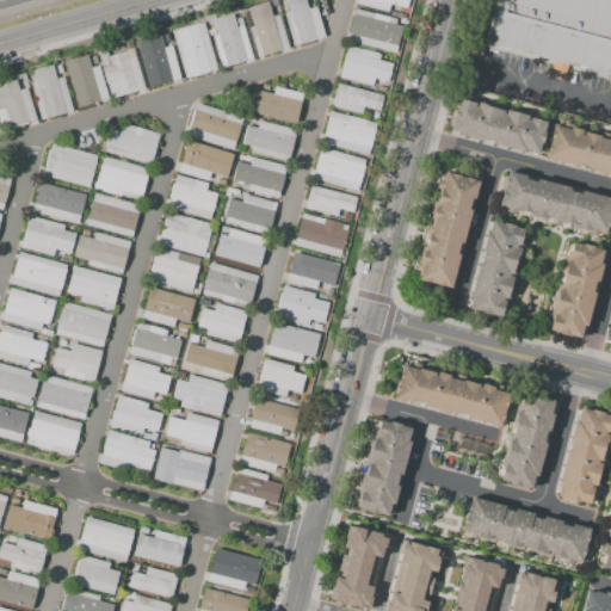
[(292,45),(283,13),(289,12),(285,0),(304,0),(308,10),(315,7),(323,36),(292,45)]
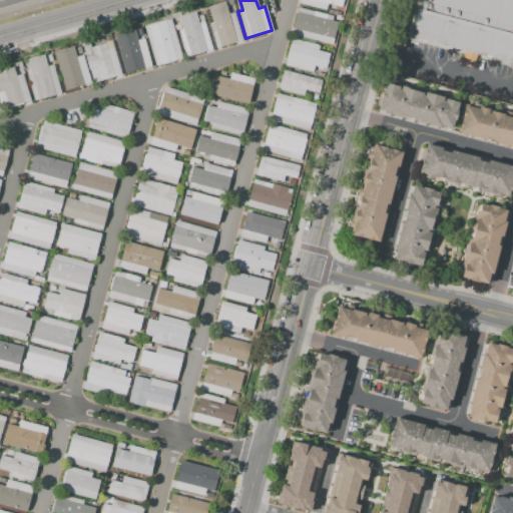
[(301,4),(302,0),(341,0),(340,7),(327,4),(326,10),(301,4)]
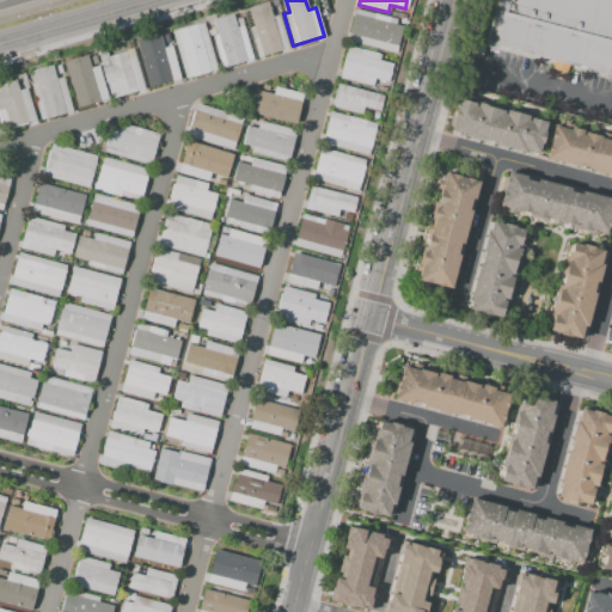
[(485,47),(497,0),(611,0),(611,75),(533,55),(533,59),(485,47)]
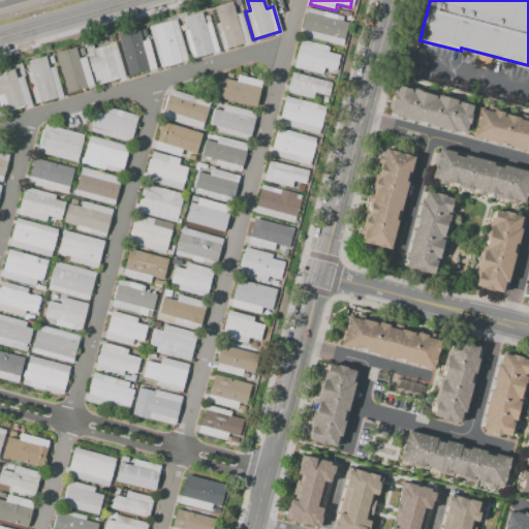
[(222,49),(216,24),(219,23),(214,6),(231,1),(235,16),(241,13),(249,41),(222,49)]
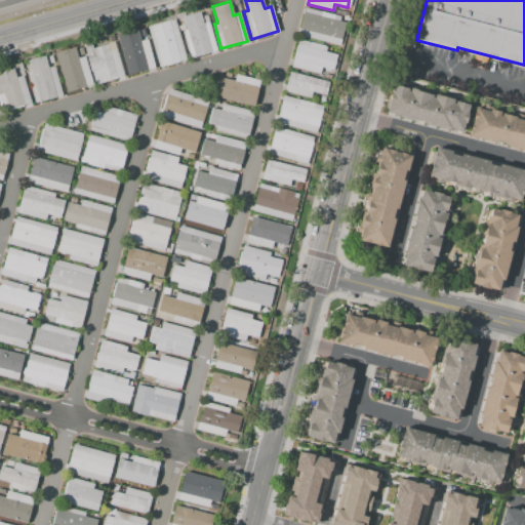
[(297,35),(305,7),(340,16),(339,22),(346,23),(339,46),(297,35)]
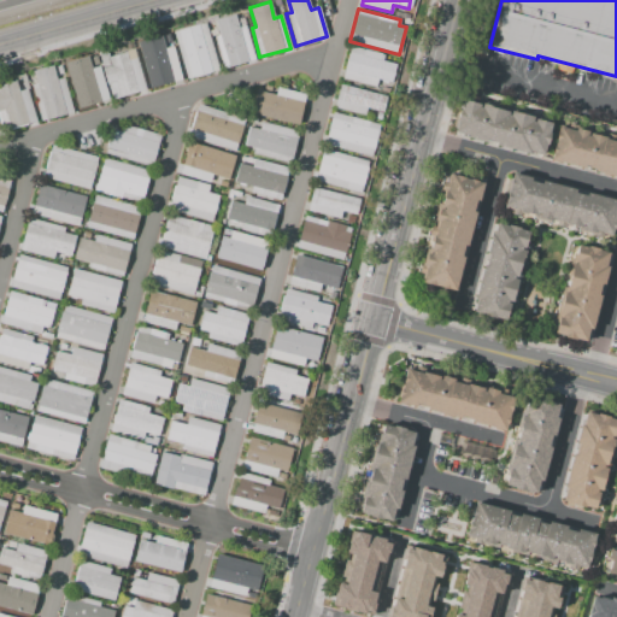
[(215,22),(235,16),(239,28),(245,27),(254,59),(222,69),(213,37),(218,36),(215,22)]
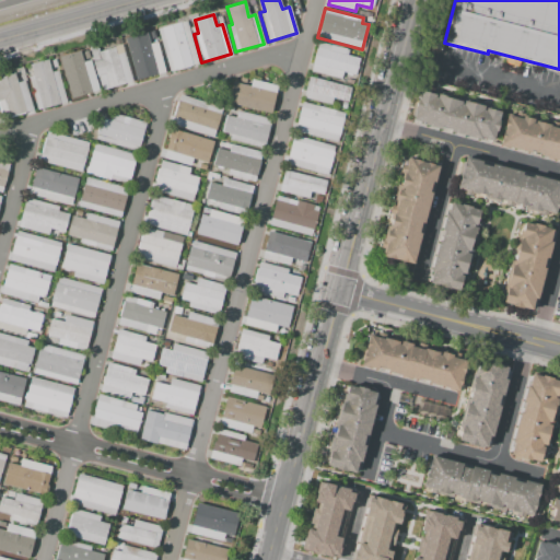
[(187,21),(198,62),(170,70),(158,30),(187,21)]
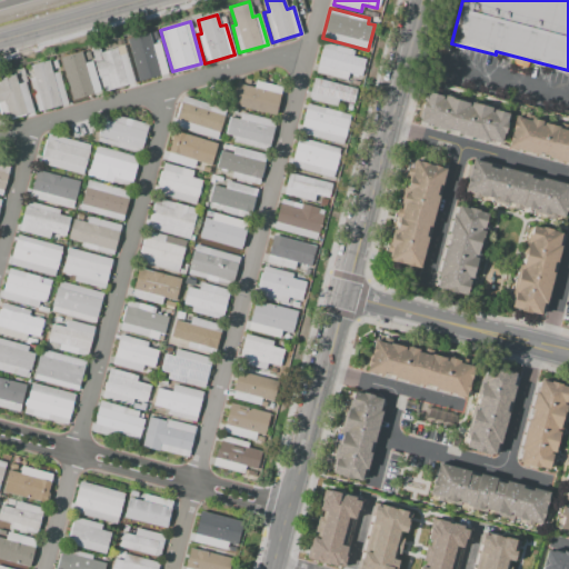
[(149,32),(153,47),(159,45),(167,75),(143,81),(140,72),(133,75),(125,39),(149,32)]
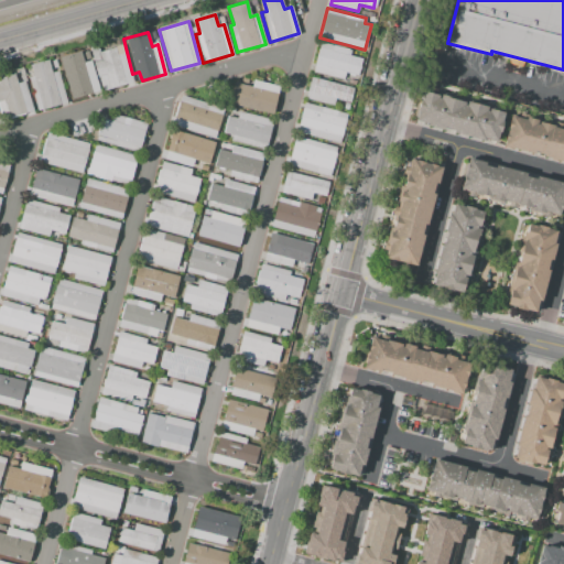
[(313,72),(321,42),(350,50),(349,55),(361,58),(357,75),(345,72),(343,79),(313,72)]
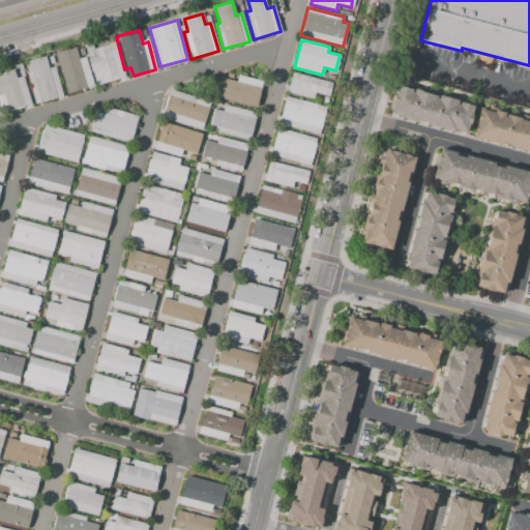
[(116,42),(125,77),(102,83),(99,70),(92,72),(84,45),(92,42),(93,49),(116,42)]
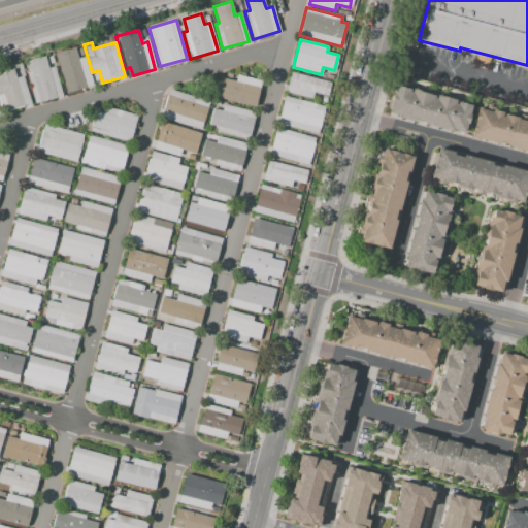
[(56,54),(75,47),(78,59),(85,57),(93,86),(67,93),(56,54)]
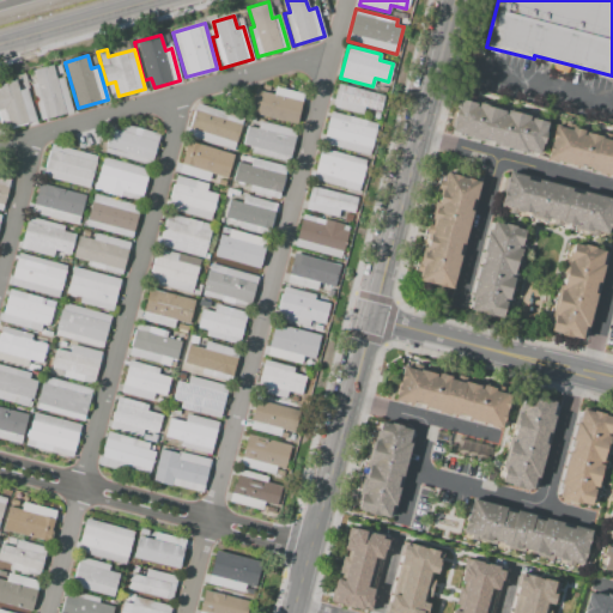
[(52,65),(55,79),(61,78),(71,110),(41,120),(28,72),(52,65)]
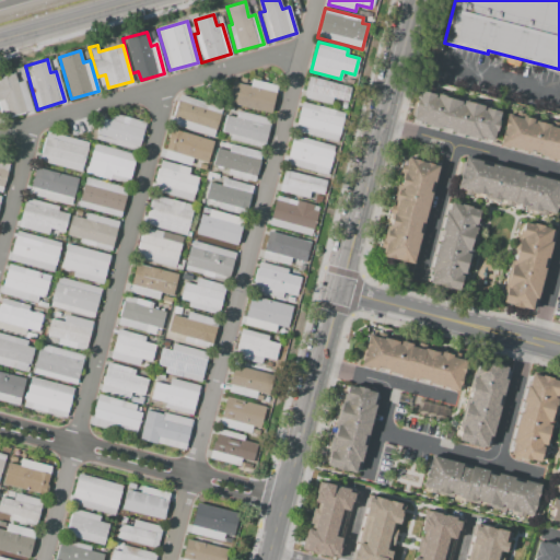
[(24,81),(33,111),(10,117),(9,114),(2,116),(0,108),(0,76),(15,72),(18,82),(24,81)]
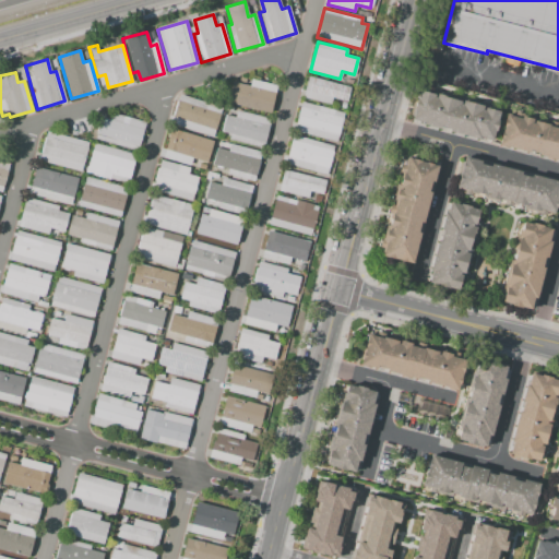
[(302,98),(309,76),(351,87),(346,102),(332,97),(330,105),(302,98)]
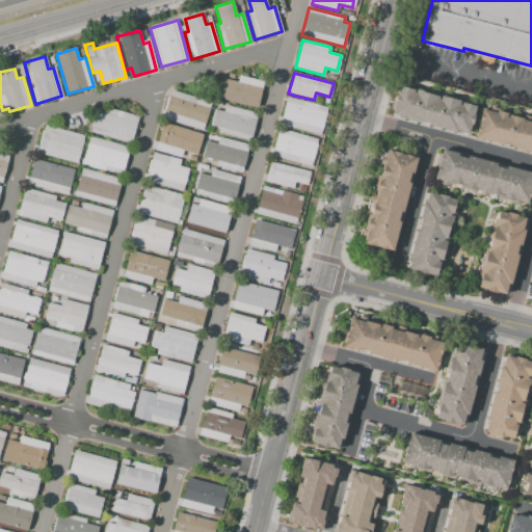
[(257,108),(216,98),(221,78),(237,82),(239,76),(264,82),(257,108)]
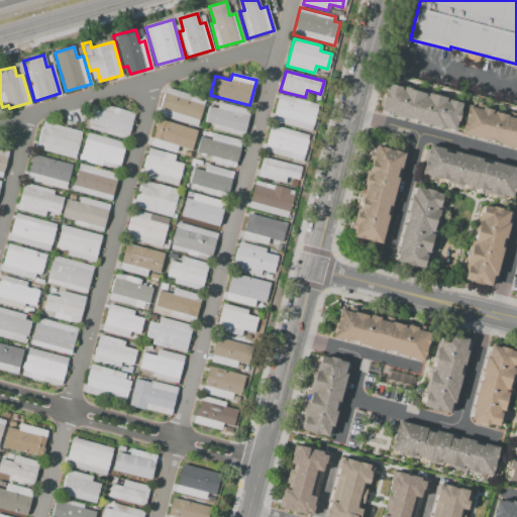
[(455,130),(445,128),(445,129),(381,112),(384,101),(382,101),(384,92),(386,92),(388,84),(401,87),(401,89),(403,90),(403,88),(426,93),(425,96),(426,97),(427,94),(446,99),(445,102),(447,102),(448,100),(462,104),(455,130)]
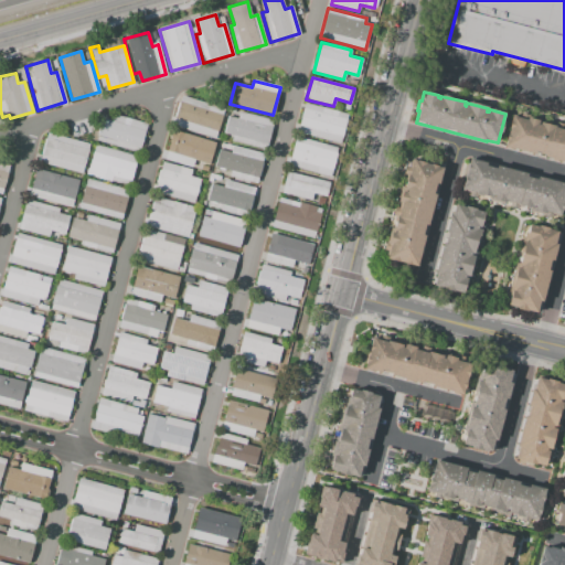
[(214,139),(172,125),(182,96),(224,109),(214,139)]
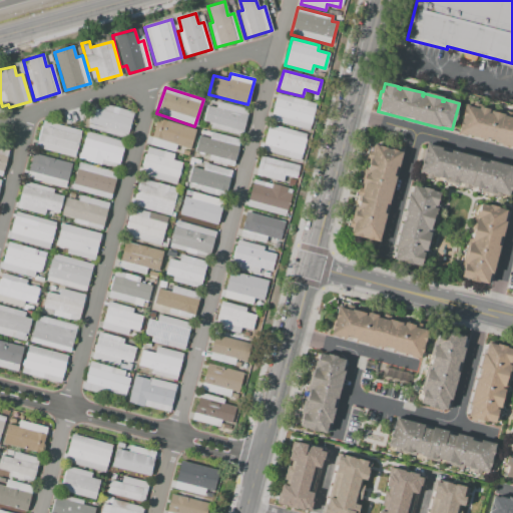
[(309,130),(270,120),(277,93),(316,103),(309,130)]
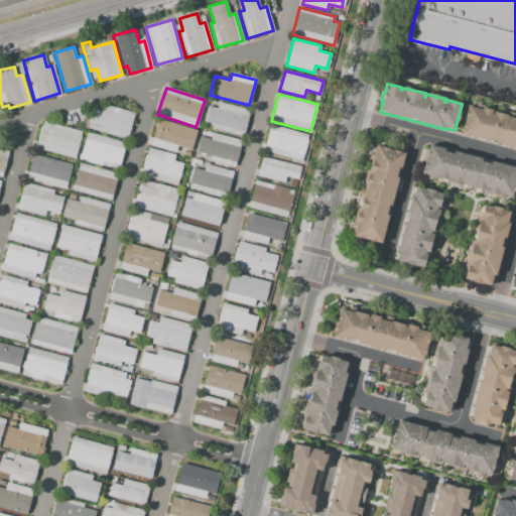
[(243,138),(212,130),(213,123),(206,121),(210,107),(217,109),(219,102),(250,111),(243,138)]
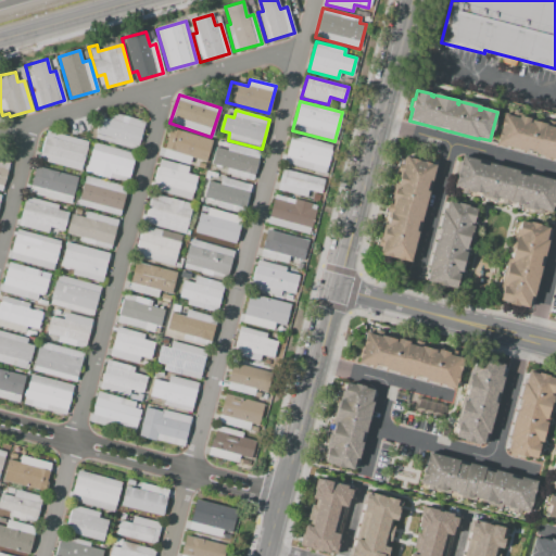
[(136,151),(96,140),(101,117),(109,119),(111,112),(143,121),(136,151)]
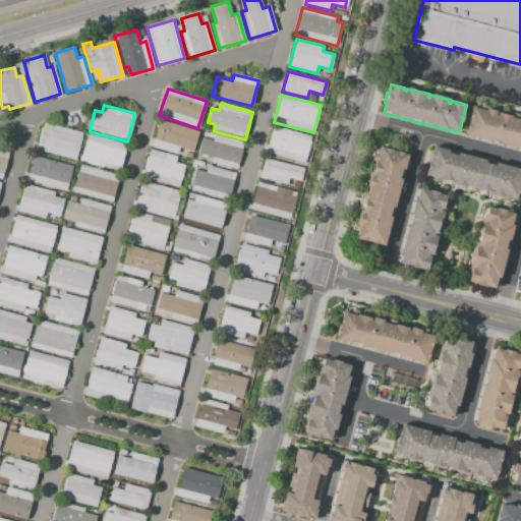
[(520,150),(464,135),(472,107),(485,111),(485,109),(498,112),(497,113),(514,117),(513,118),(520,120),(520,150)]
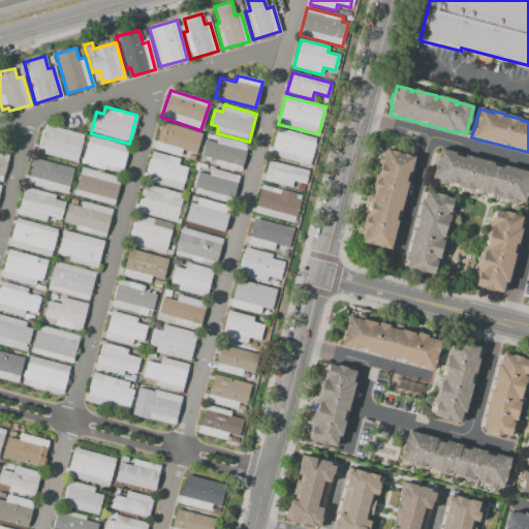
[(152,149),(159,122),(188,129),(187,133),(198,136),(194,154),(182,151),(181,156),(152,149)]
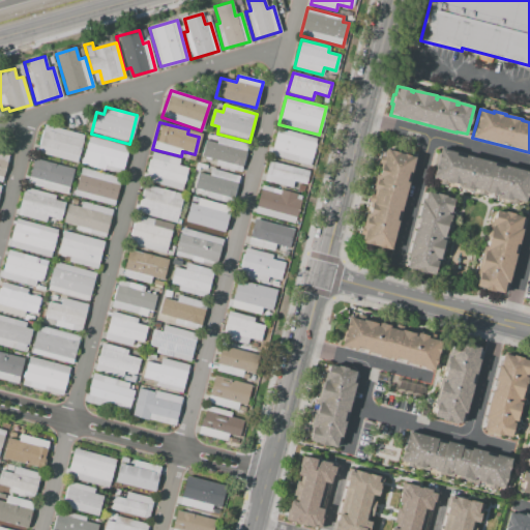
[(84,135),(77,164),(37,153),(45,124),(84,135)]
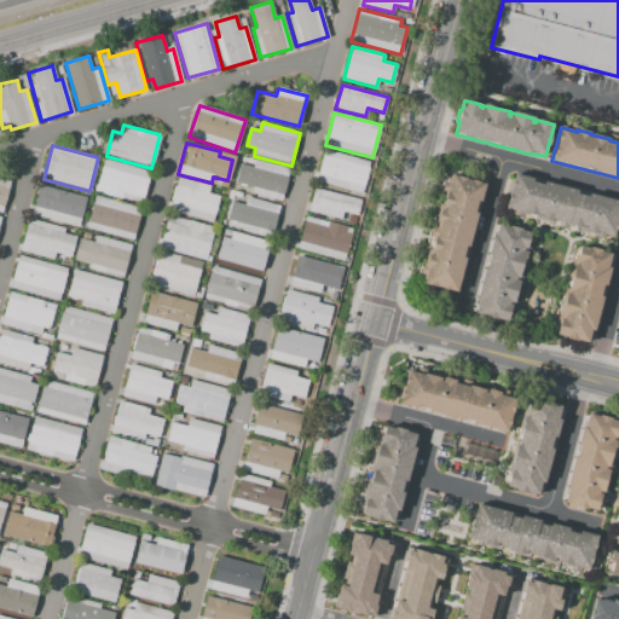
[(363,195),(316,181),(324,150),(370,162),(363,195)]
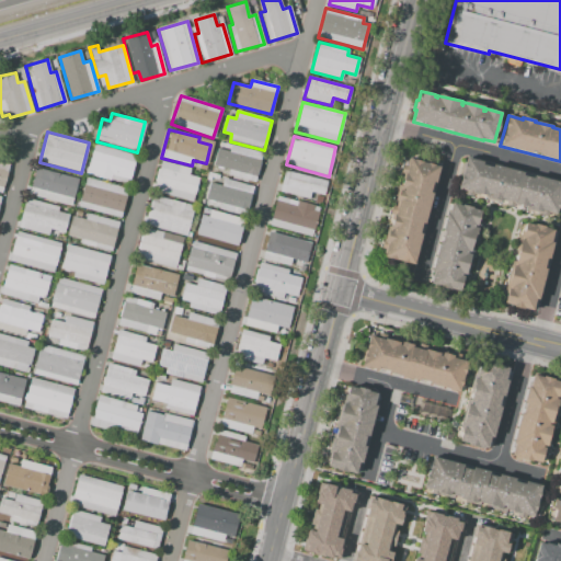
[(94,144),(136,155),(128,185),(87,174),(94,144)]
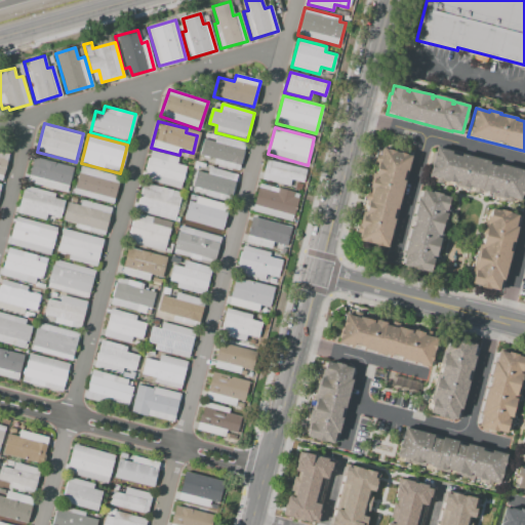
[(238,171),(212,164),(213,158),(199,155),(204,138),(214,142),(216,135),(245,143),(238,171)]
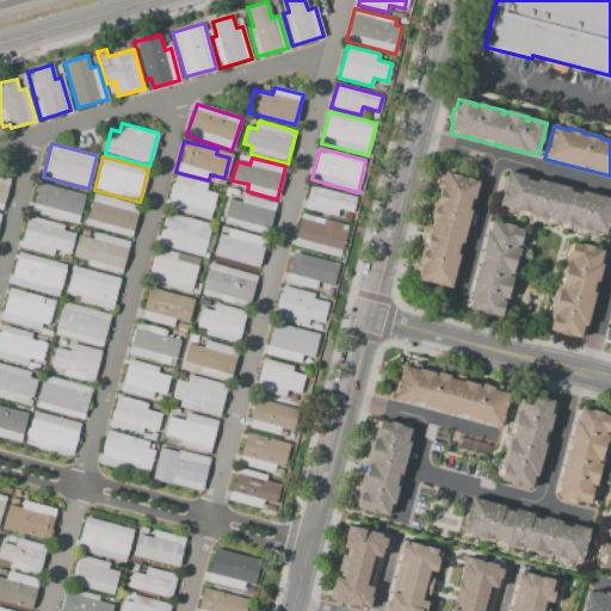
[(499,205),(507,172),(526,177),(526,179),(536,183),(536,179),(573,189),(572,192),(579,195),(580,191),(610,198),(610,209),(605,233),(597,230),(596,235),(571,228),(572,224),(560,221),(559,224),(550,222),(550,220),(544,218),(544,221),(528,216),(529,213),(517,210),(516,214),(506,211),(507,208),(499,205)]
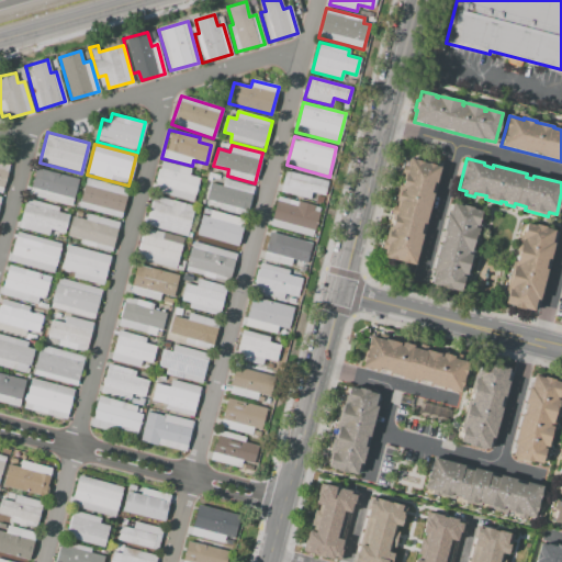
[(414,263),(384,256),(386,249),(382,248),(384,240),(385,242),(389,231),(392,232),(393,229),(391,229),(398,202),(396,201),(398,190),(403,191),(404,189),(402,189),(405,176),(402,175),(404,166),(407,166),(409,159),(439,167),(435,183),(433,182),(430,192),(433,193),(425,224),(422,224),(419,233),(422,234),(414,263)]
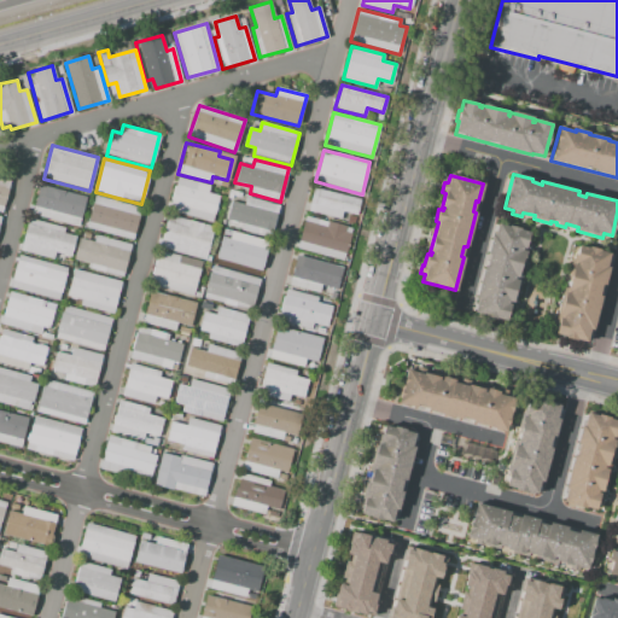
[(1,213),(0,211),(0,176),(11,180),(1,213)]
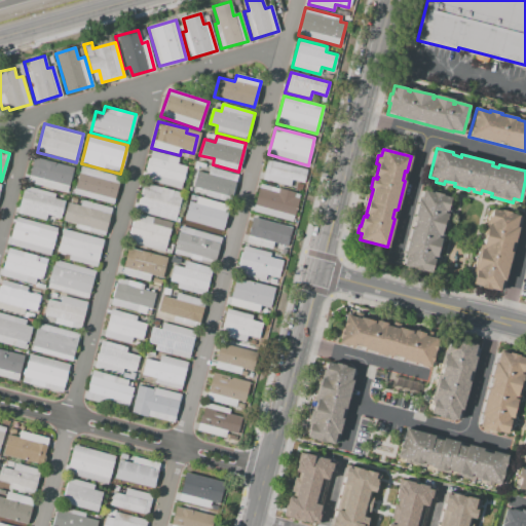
[(181,190),(143,180),(151,151),(178,158),(176,165),(187,167),(181,190)]
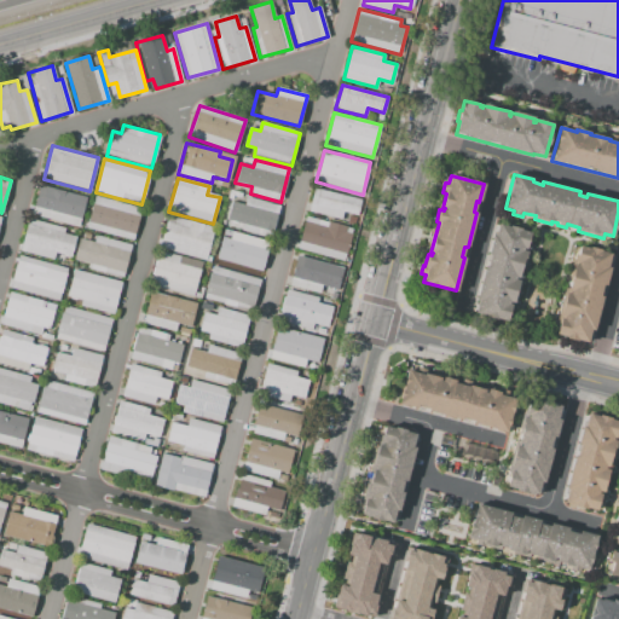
[(86,196),(77,226),(32,214),(40,184),(86,196)]
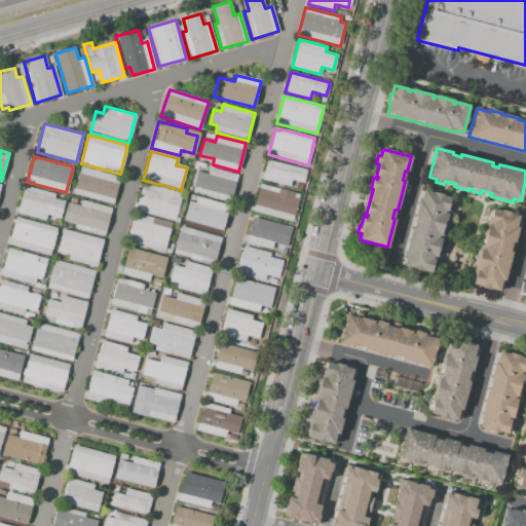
[(262,180),(267,159),(307,170),(303,183),(293,180),(291,188),(262,180)]
